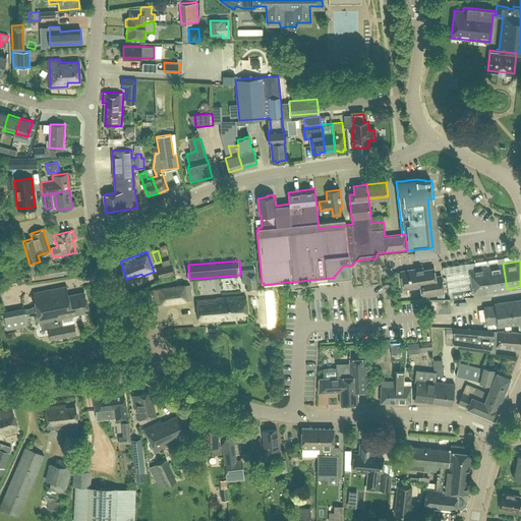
[(174,275),(171,264),(157,268),(159,278),(174,275)]
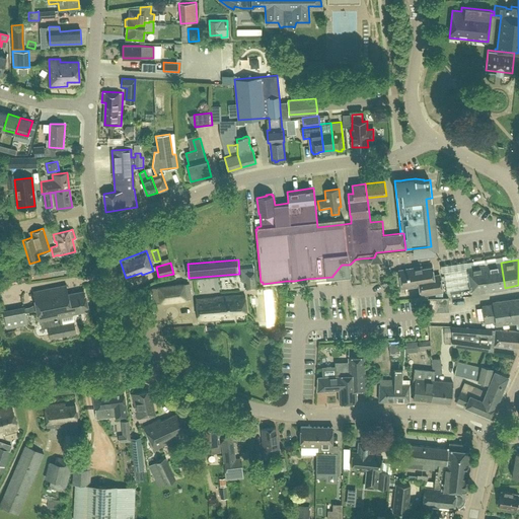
[(485,265),(489,291),(505,288),(501,263),(485,265)]
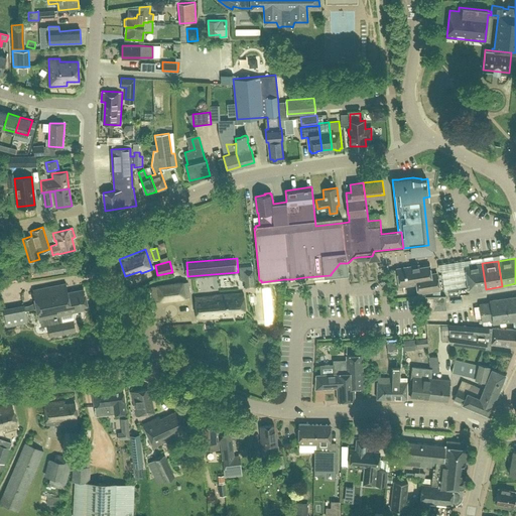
[(464,266),(464,267),(468,291),(486,289),(482,263),(464,266)]
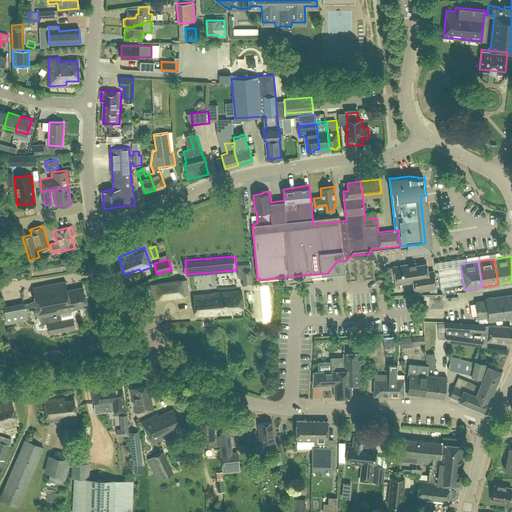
[(416,265),(416,264),(415,263),(394,266),(396,284),(413,282),(413,284),(416,284),(416,281),(418,281),(415,265),(416,265)]
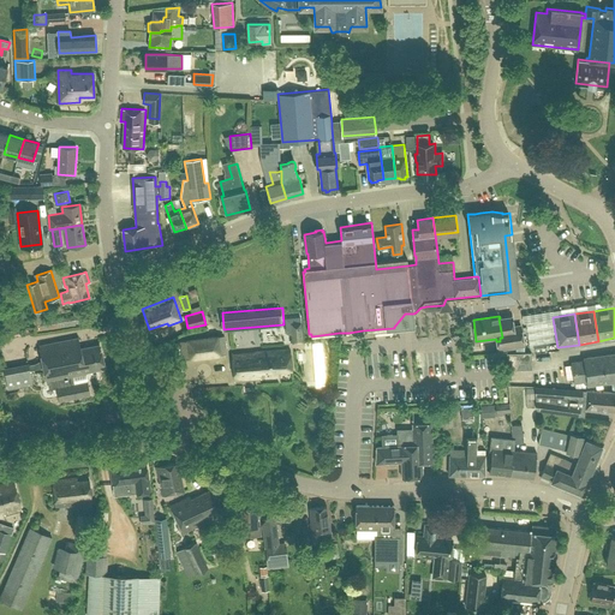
[(512,316),(500,317),(500,318),(499,318),(502,338),(500,338),(500,341),(496,341),(497,350),(524,346),(521,324),(513,326),(512,316)]
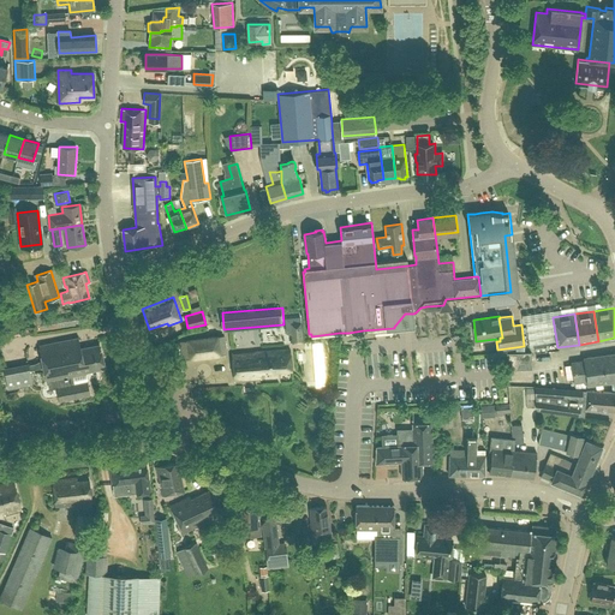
[(300,317),(285,318),(286,334),(302,332),(300,317)]
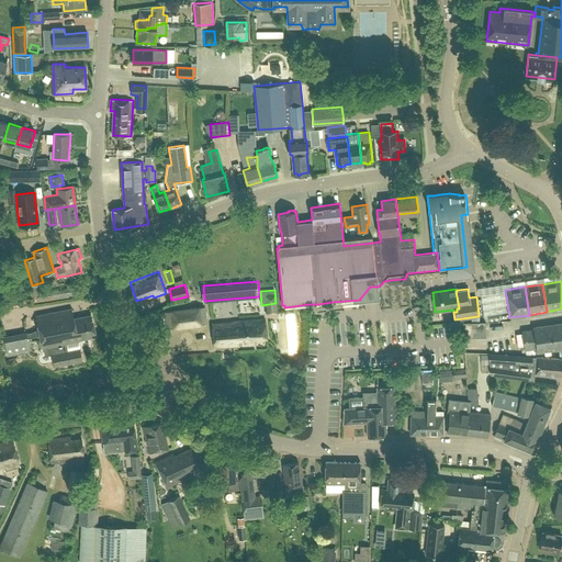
[(489,321),(509,317),(505,291),(480,294),(483,316),(487,315),(489,321)]
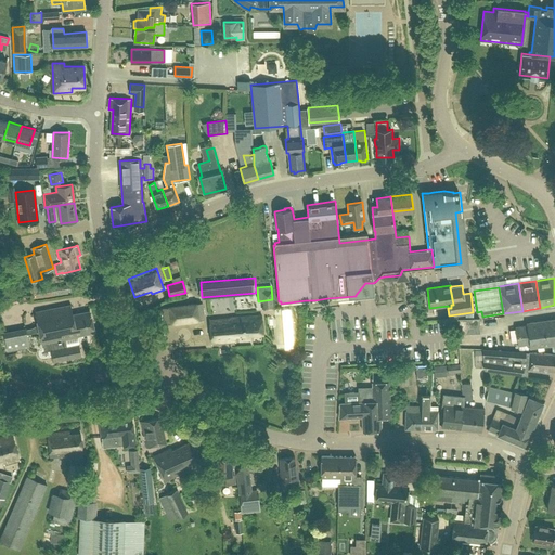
[(204,319),(202,302),(197,302),(196,302),(163,307),(165,324),(171,323),(199,320),(204,319)]
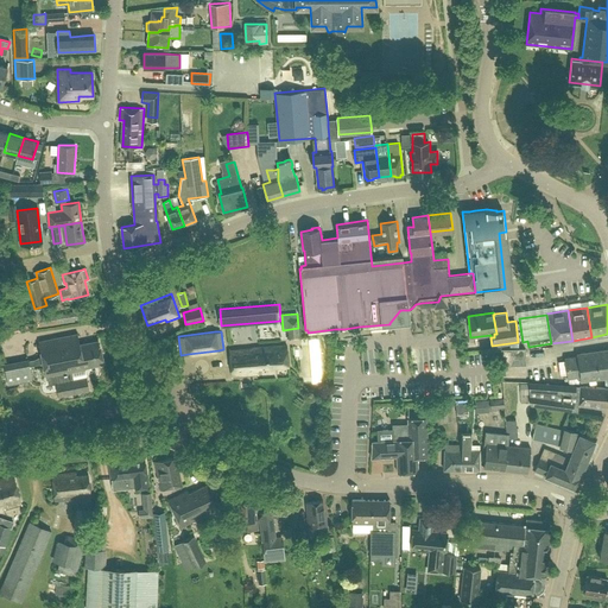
[(80,344),(77,334),(39,341),(45,378),(46,377),(49,385),(56,384),(58,397),(89,391),(87,378),(74,380),(73,372),(84,369),(84,367),(102,363),(99,341),(80,344)]
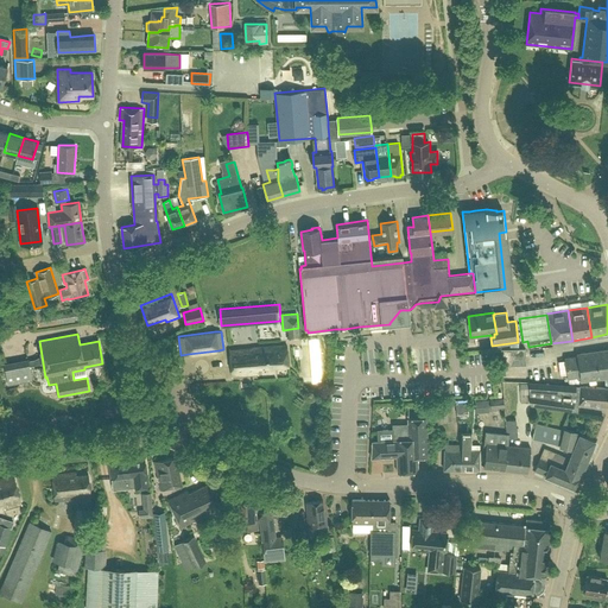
[(289,367),(287,344),(257,347),(257,346),(230,348),(233,377),(259,375),(259,369),(289,367)]
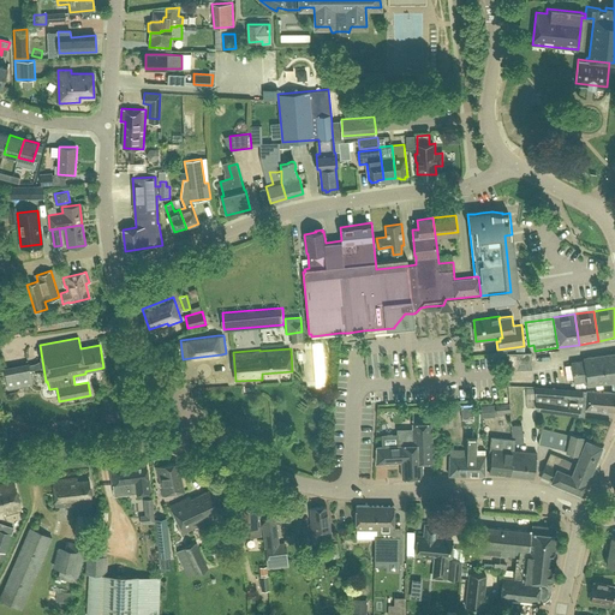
[(532,368),(531,352),(507,352),(507,369),(532,368)]
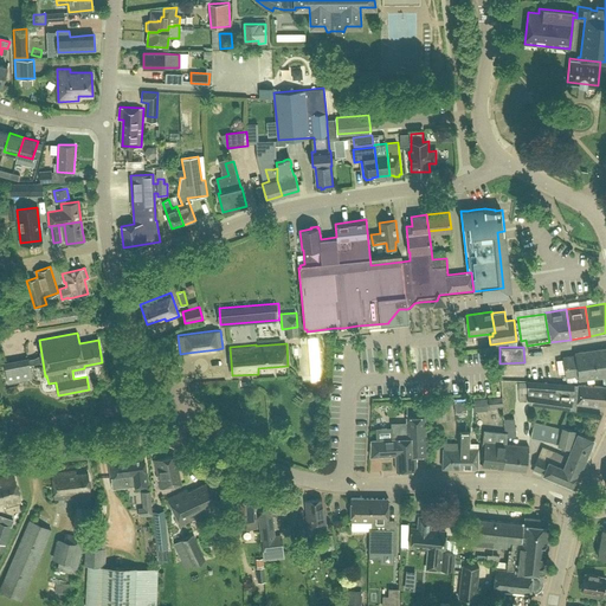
[(527,348),(528,359),(543,358),(542,347),(527,348)]
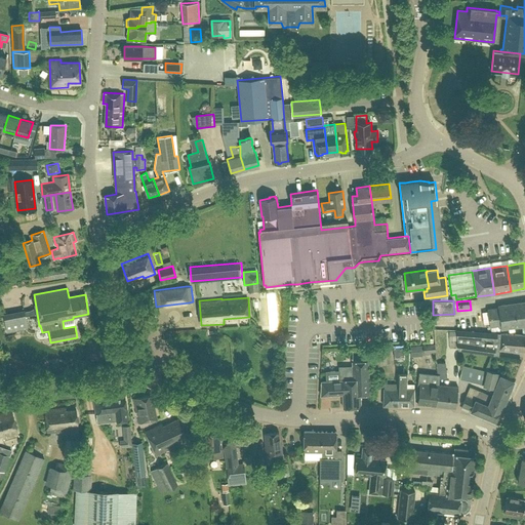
[(524,325),(524,300),(500,305),(500,307),(488,309),(490,327),(501,325),(501,329),(524,325)]
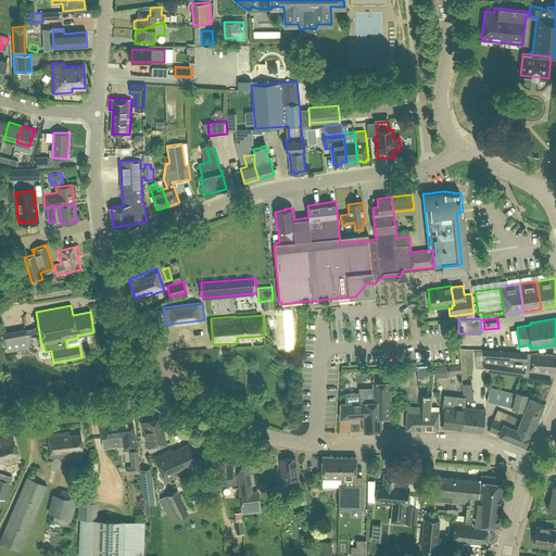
[(29,348),(26,328),(3,332),(7,352),(29,348)]
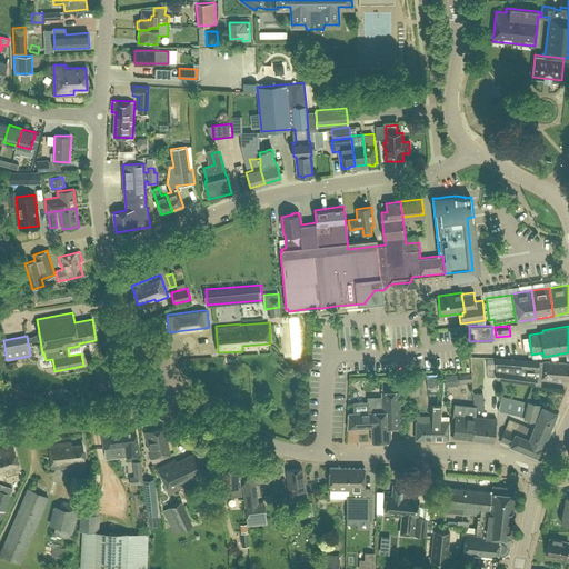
[(508,340),(509,350),(523,349),(523,339),(508,340)]
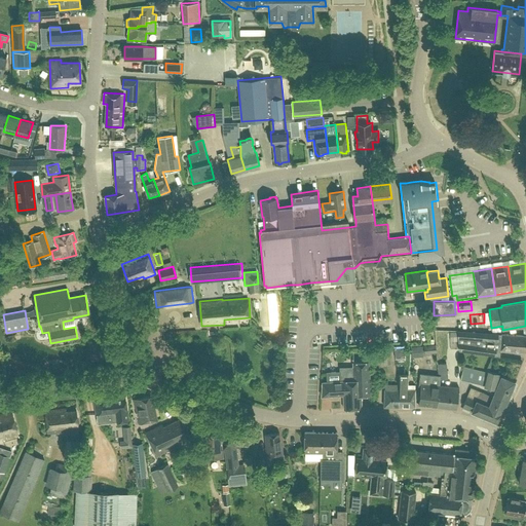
[(525,335),(457,330),(458,350),(497,357),(498,346),(500,346),(500,349),(525,350),(525,335)]
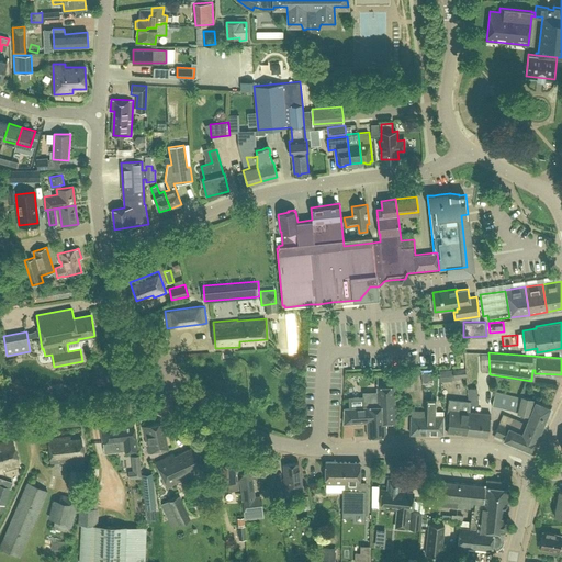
[(460,369),(459,366),(452,366),(452,368),(452,378),(465,377),(465,368),(460,369)]
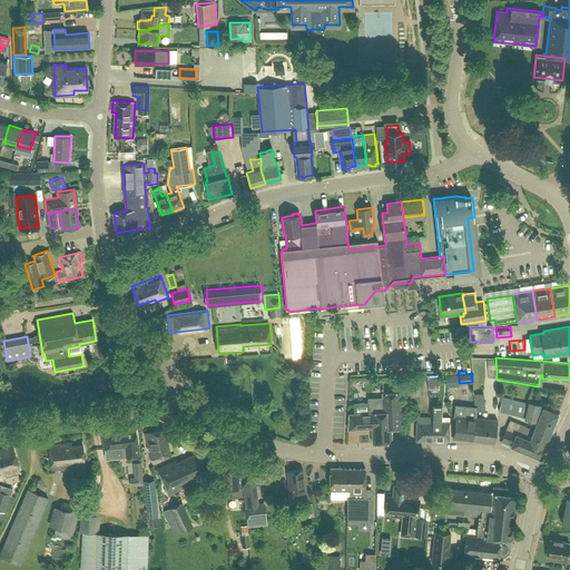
[(381,428),(372,428),(372,442),(391,442),(391,429),(401,428),(400,392),(382,393),(383,399),(383,408),(380,408),(380,414),(381,414),(381,428)]
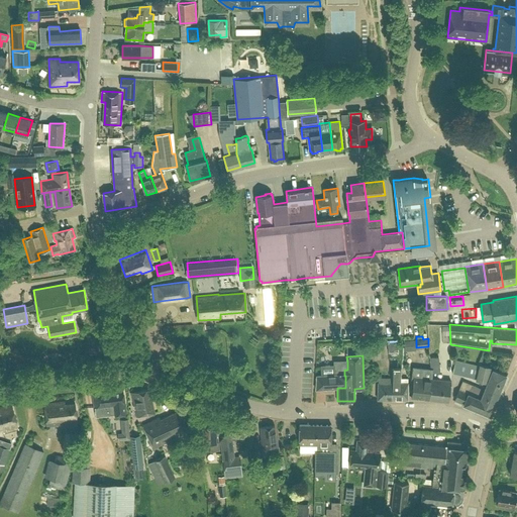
[(439,372),(438,356),(429,357),(430,370),(430,373),(439,372)]
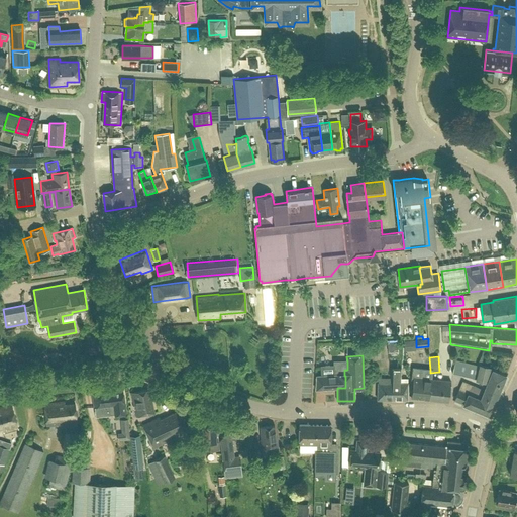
[(480,366),(455,360),(452,374),(476,379),(487,382),(484,390),(462,381),(458,390),(457,389),(453,399),(462,403),(462,404),(489,415),(501,388),(500,388),(506,375),(490,369),(490,367),(480,365),(480,366)]
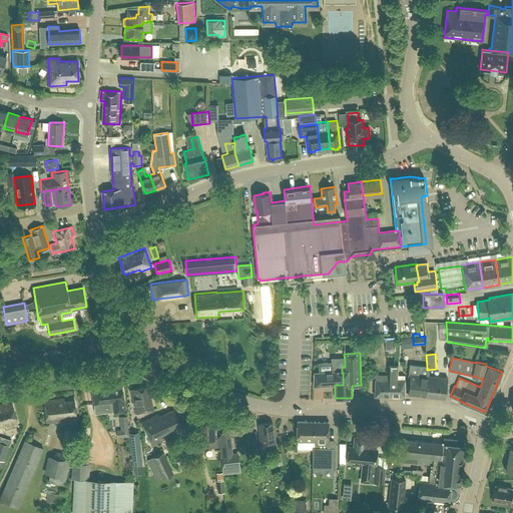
[(322,372),(314,372),(314,386),(324,385),(324,387),(326,388),(329,388),(330,387),(330,385),(335,385),(343,385),(343,373),(342,373),(342,367),(345,367),(345,359),(335,359),(332,362),(333,372),(322,372)]
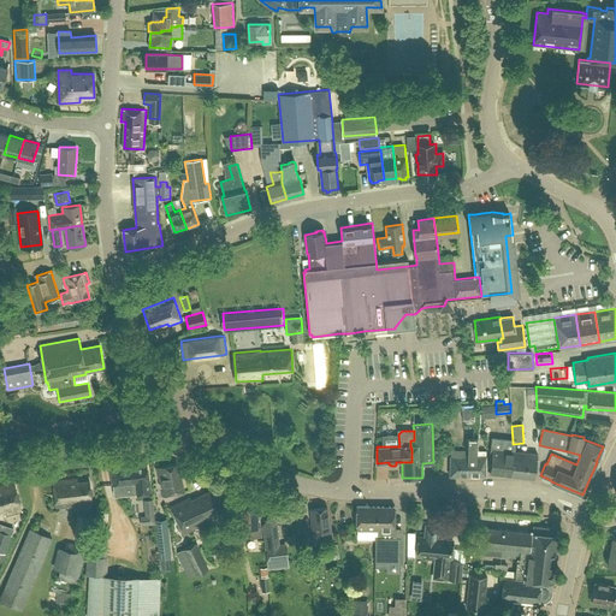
[(466,475),(486,477),(485,456),(478,456),(478,450),(478,438),(467,438),(467,450),(466,475)]
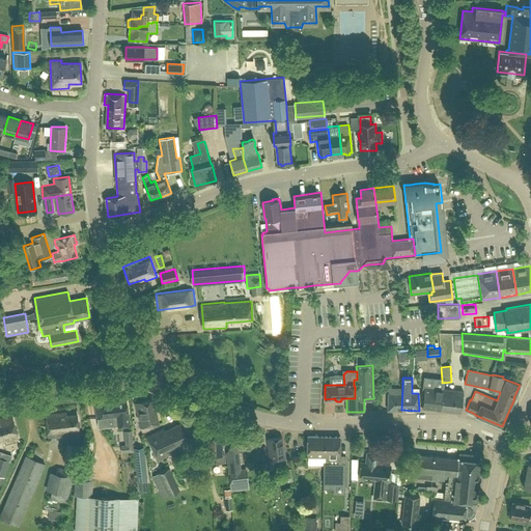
[(432,409),(441,410),(443,389),(441,388),(441,381),(425,379),(424,379),(423,385),(421,399),(424,400),(423,408),(432,409)]
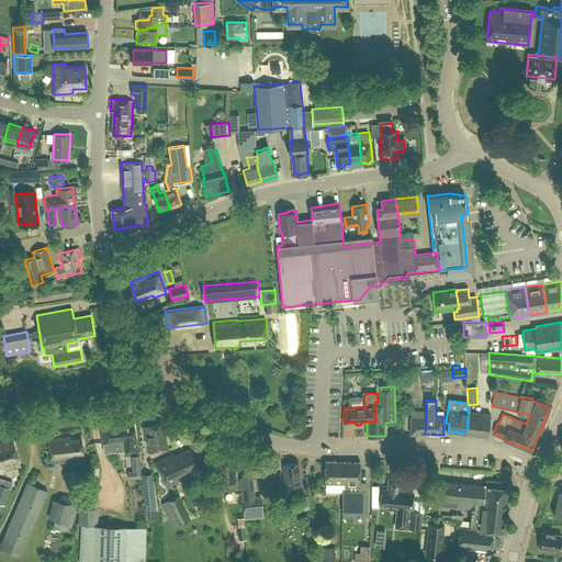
[(411,434),(425,434),(426,411),(411,411),(411,434)]
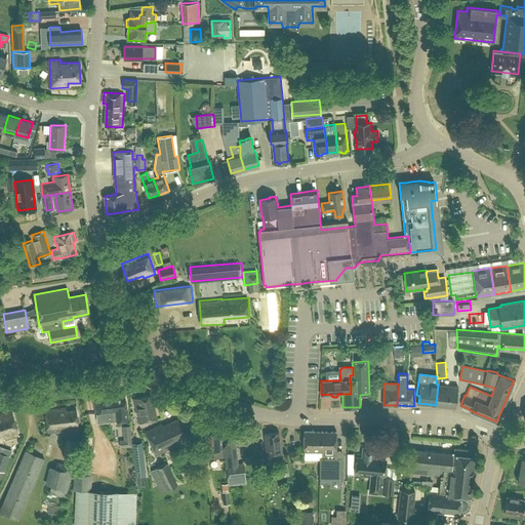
[(438,385),(436,405),(455,407),(458,387),(438,385)]
